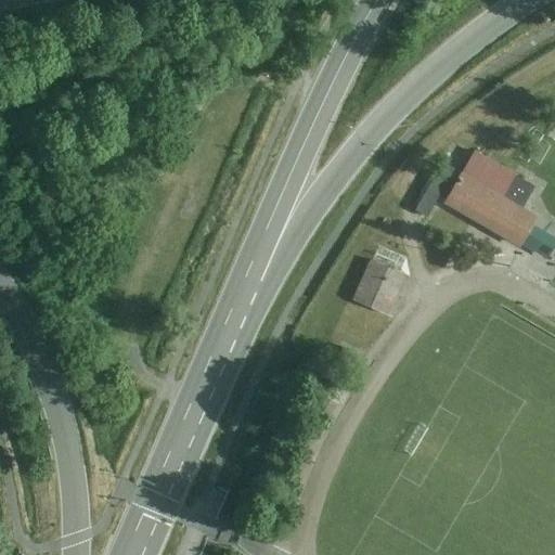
[(474,147),(461,169),(524,206),(536,184),(474,147)]
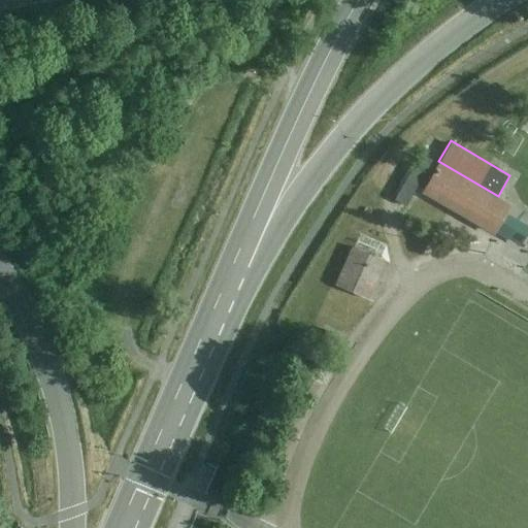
[(407,206),(432,160),(421,154),(396,199),(407,206)]
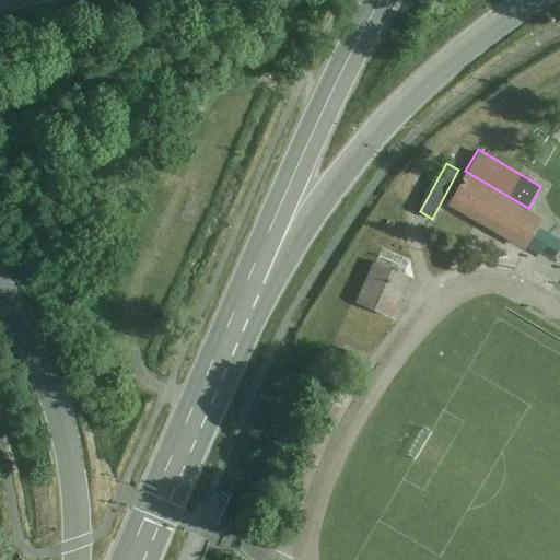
[(528,208),(465,171),(447,201),(481,222),(525,248),(526,246),(538,225),(544,218),(528,208)]
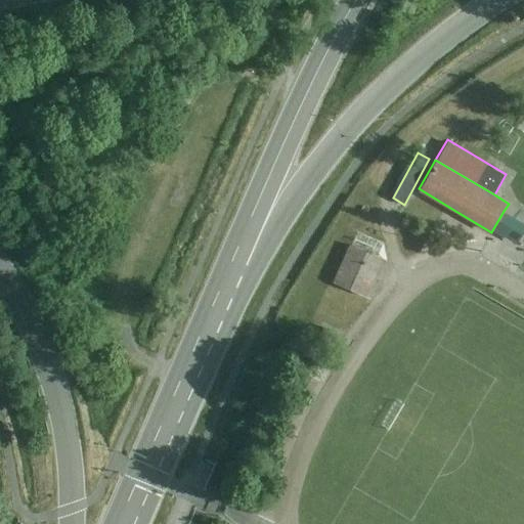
[(523,229),(523,222),(504,211),(492,230),(516,245),(523,229)]
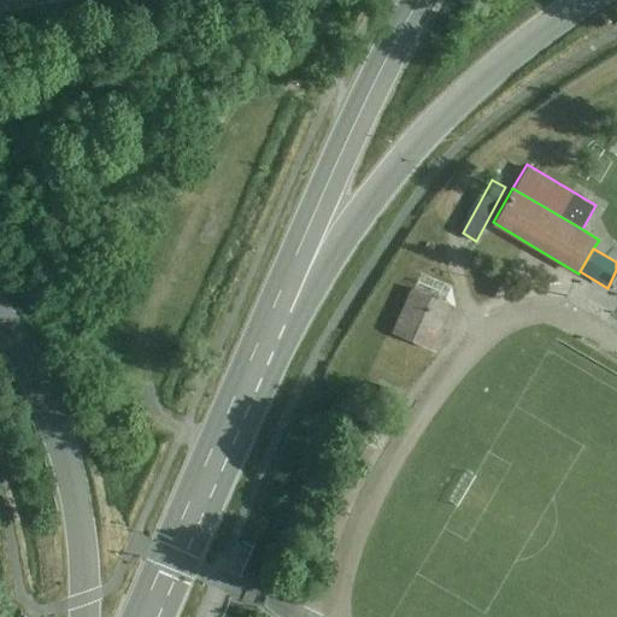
[(432,348),(451,305),(411,287),(392,330),(432,348)]
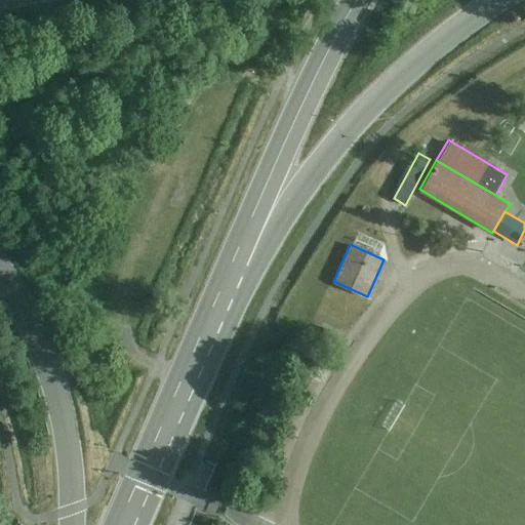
All buildings are outlined.
